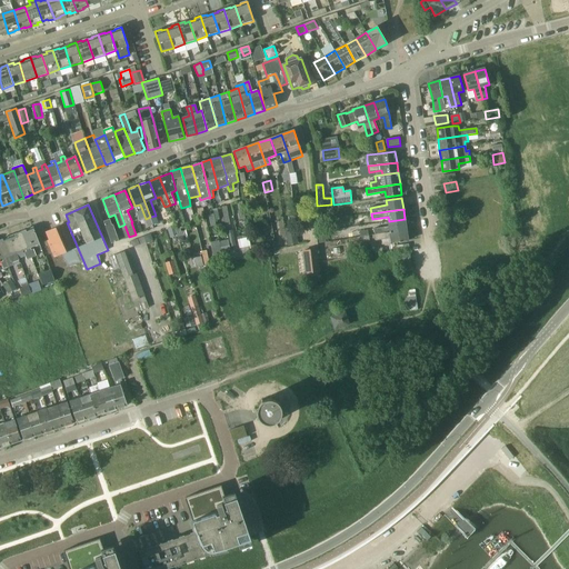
[(450,218),(451,229),(465,227),(462,216),(450,218)]
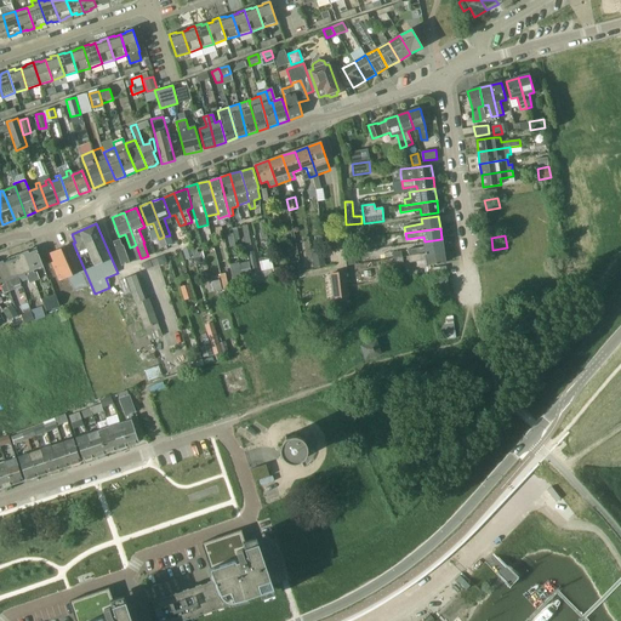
[(120,239),(113,241),(121,266),(130,263),(124,245),(123,245),(120,239)]
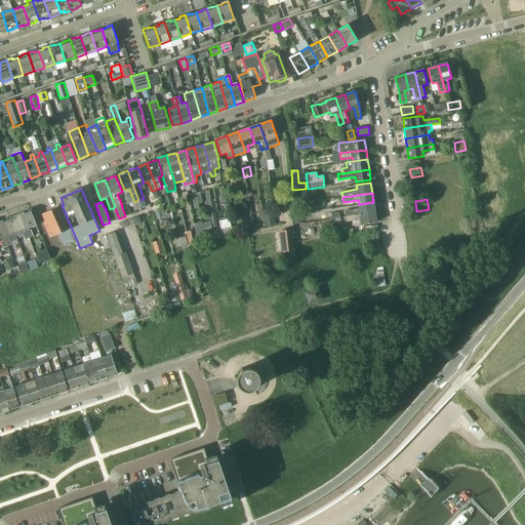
[(345,211),(346,216),(375,212),(373,202),(359,204),(360,208),(345,211)]
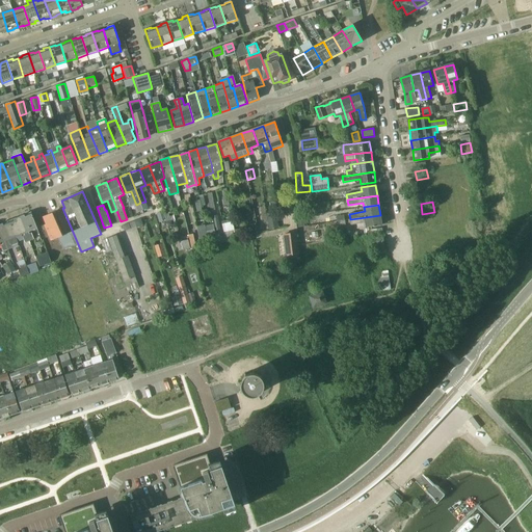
[(58,238),(63,250),(77,244),(80,253),(81,251),(62,208),(41,217),(51,241),(58,238)]
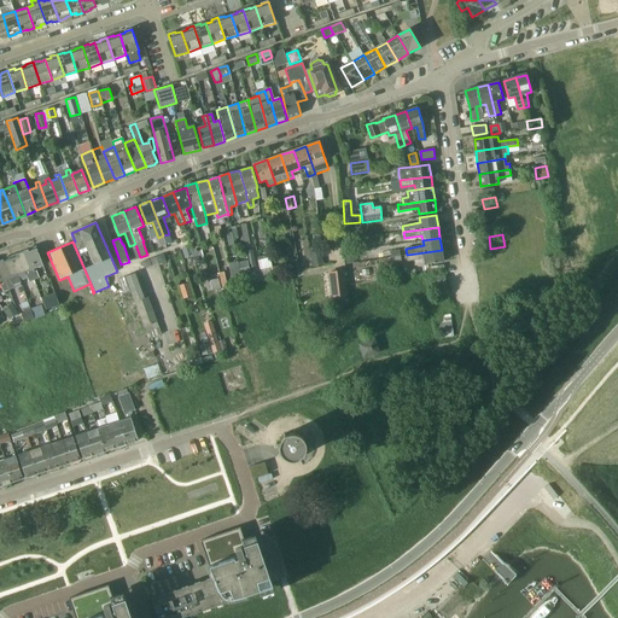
[(190,245),(182,248),(185,258),(192,256),(190,245)]
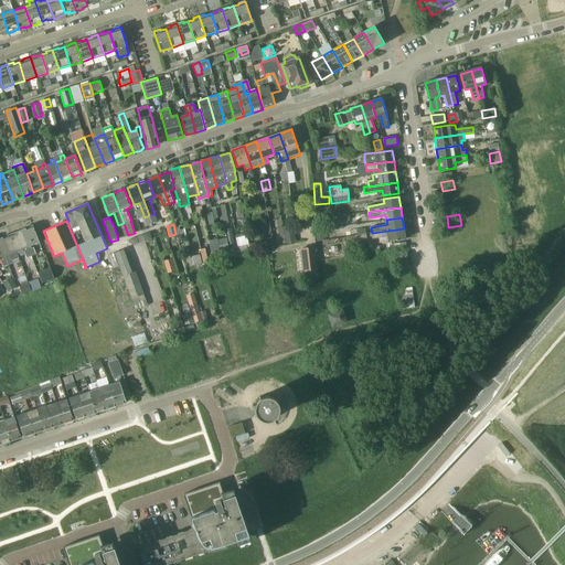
[(32,225),(21,230),(31,256),(31,255),(33,260),(38,259),(35,254),(33,247),(31,248),(30,246),(40,243),(32,225)]
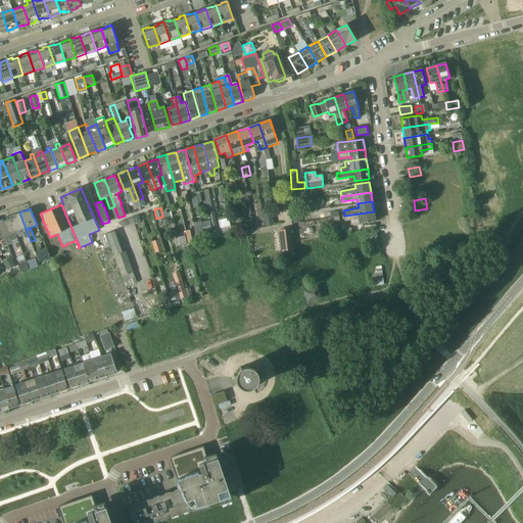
[(361,224),(375,222),(374,211),(344,216),(345,221),(360,219),(361,224)]
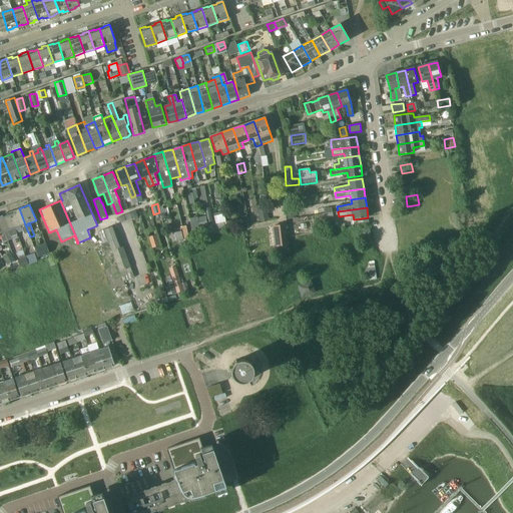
[(28,232),(19,208),(9,213),(15,228),(23,225),(24,227),(22,228),(24,233),(28,232)]
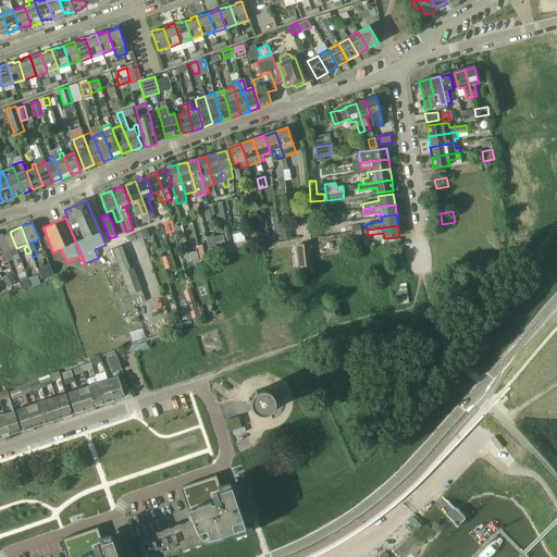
[(10,232),(0,235),(0,240),(8,261),(13,259),(10,254),(9,255),(8,251),(16,248),(10,232)]
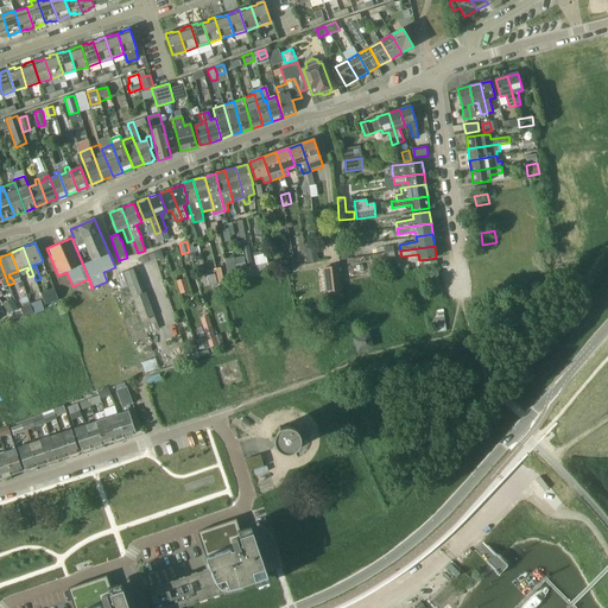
[(265,253),(254,255),(255,265),(257,265),(259,274),(268,272),(267,264),(267,263),(265,253)]
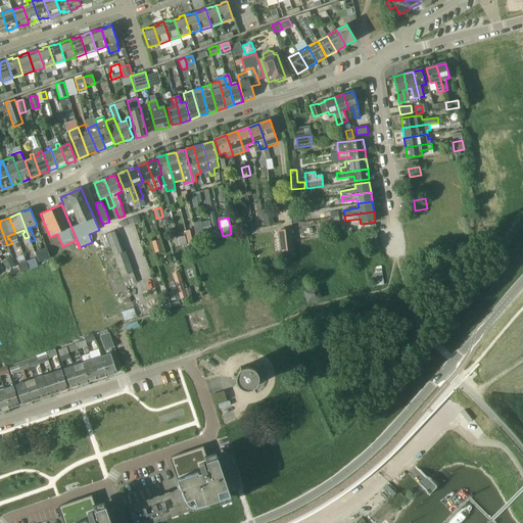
[(119,223),(121,228),(129,226),(127,220),(119,223)]
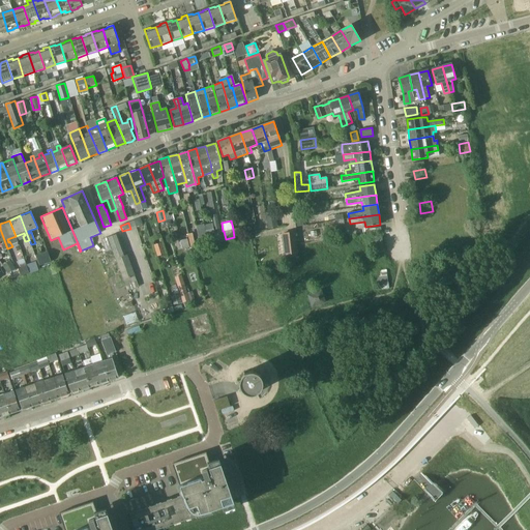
[(207,235),(208,243),(217,241),(215,233),(214,233),(212,224),(204,225),(206,235),(207,235)]
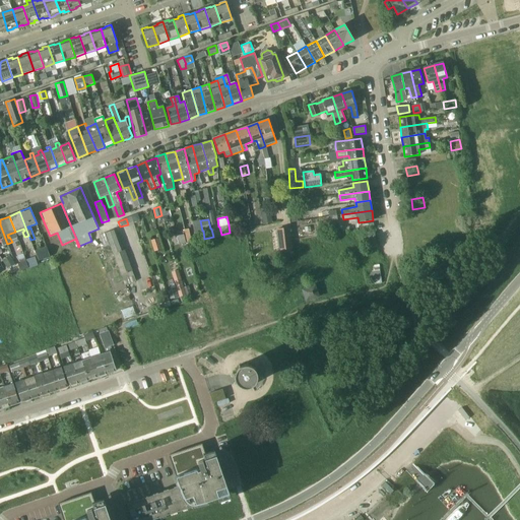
[(211,229),(213,237),(221,235),(219,226),(218,226),(211,229)]
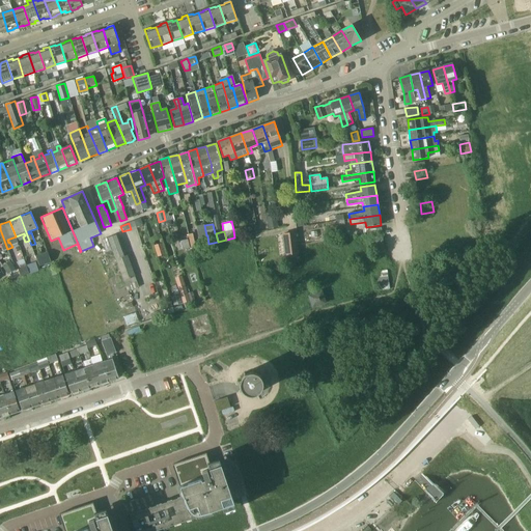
[(299,254),(297,232),(282,233),(284,255),(299,254)]
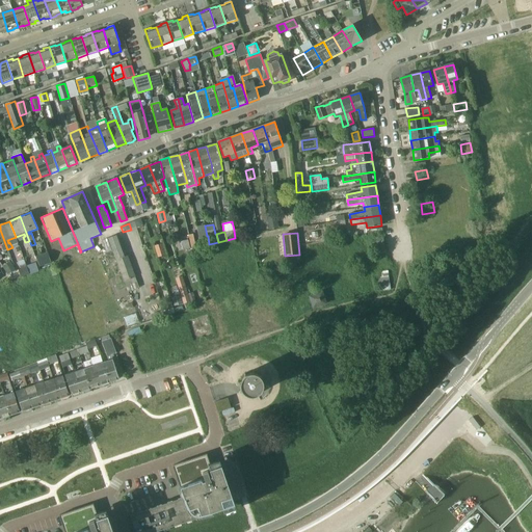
[(200,246),(202,246),(202,245),(200,237),(198,237),(197,234),(189,235),(190,242),(191,242),(192,247),(197,246),(200,245),(200,246)]
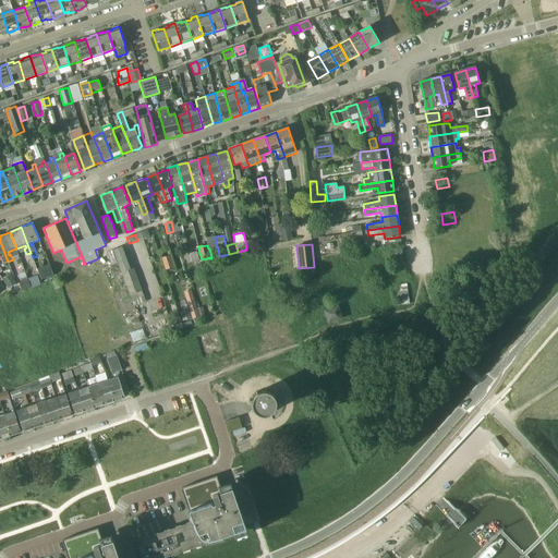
[(124,246),(112,250),(118,263),(134,306),(146,302),(134,268),(131,269),(130,267),(132,266),(124,246)]
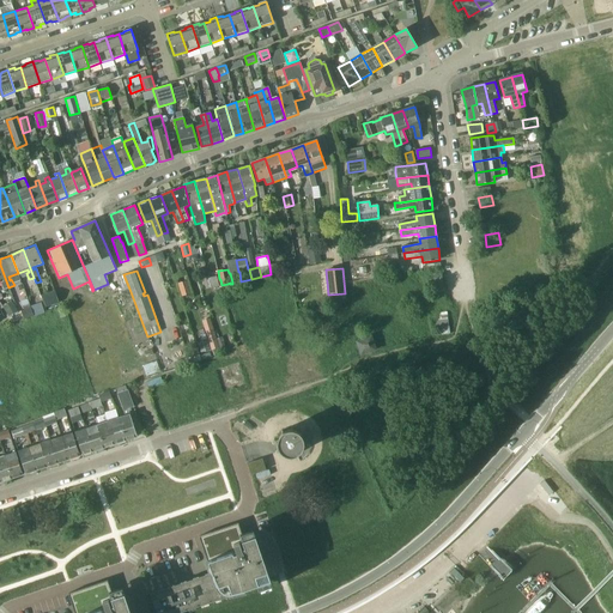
[(230,273),(232,283),(232,284),(241,281),(240,272),(238,272),(230,273)]
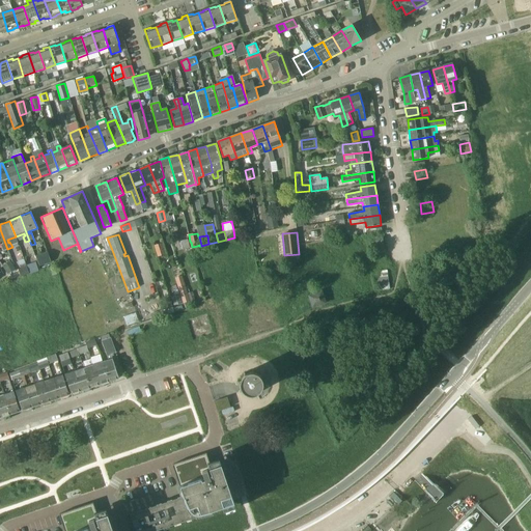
[(102,240),(106,252),(112,250),(107,238),(102,240)]
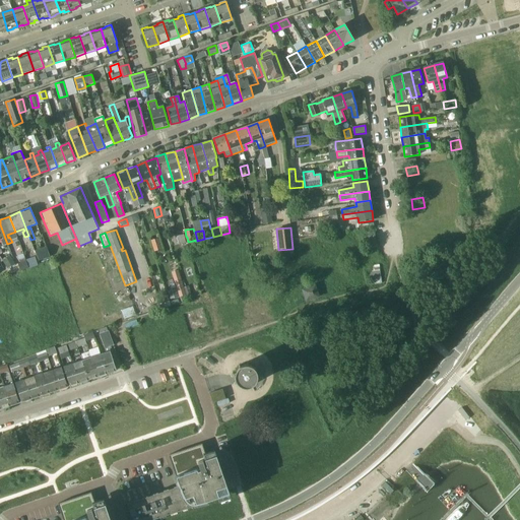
[(187,243),(189,242),(188,242),(187,237),(186,237),(184,237),(184,235),(177,236),(179,245),(187,243)]
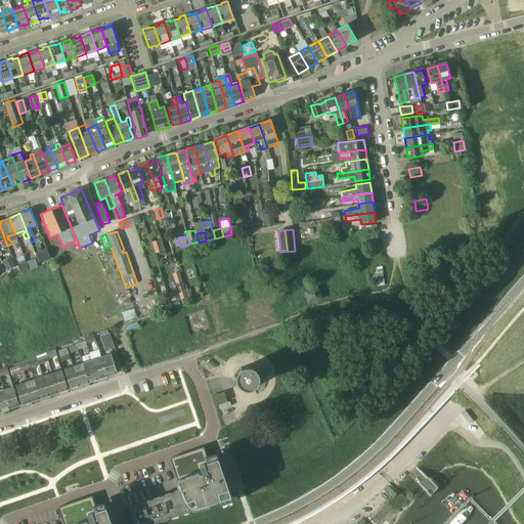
[(159,239),(151,243),(156,253),(163,250),(159,239)]
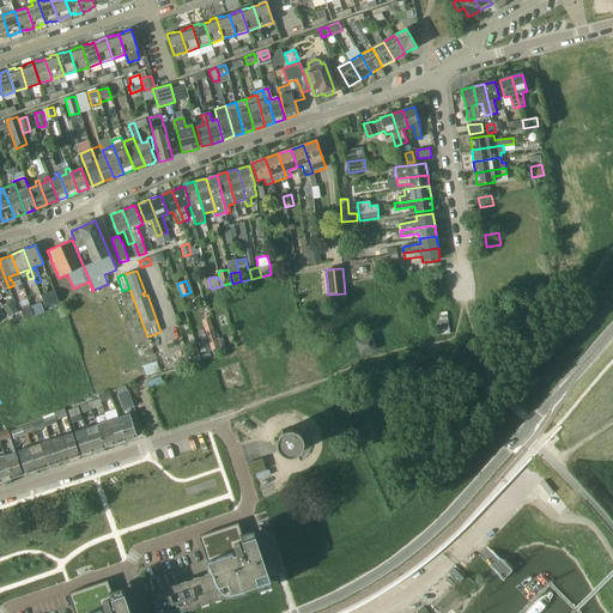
[(222,285),(223,285),(220,286),(223,293),(229,293),(228,292),(232,291),(230,284),(230,283),(228,284),(222,285)]
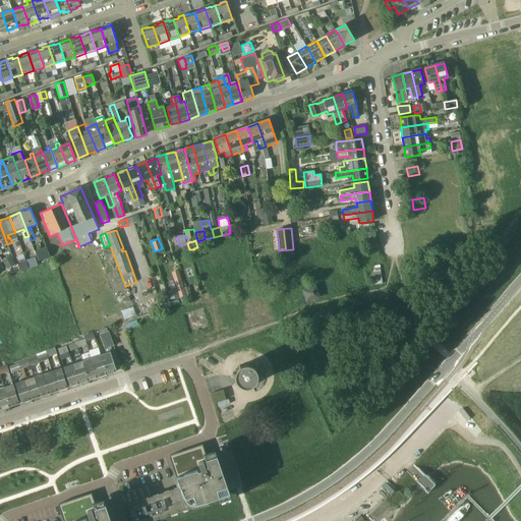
[(1,261),(7,270),(15,265),(9,255),(1,261)]
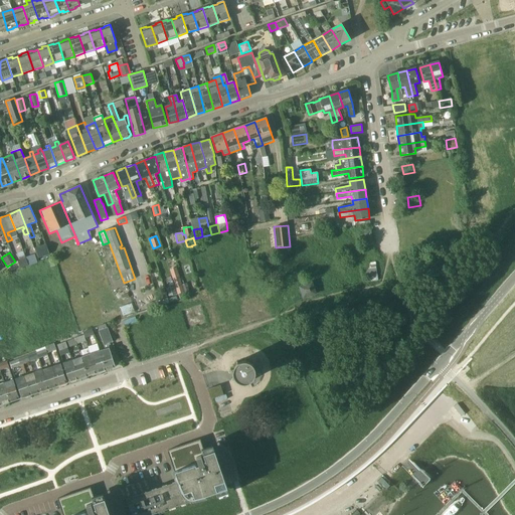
[(17,261),(20,269),(29,265),(26,256),(25,256),(24,252),(18,254),(20,261),(17,261)]
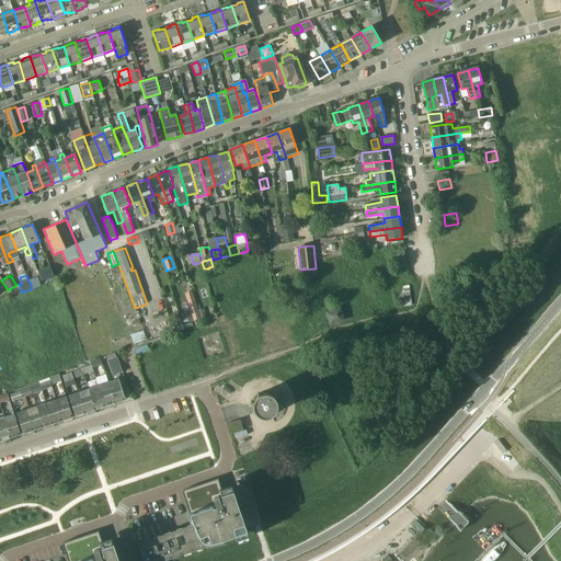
[(41,285),(38,276),(29,279),(32,288),(41,285)]
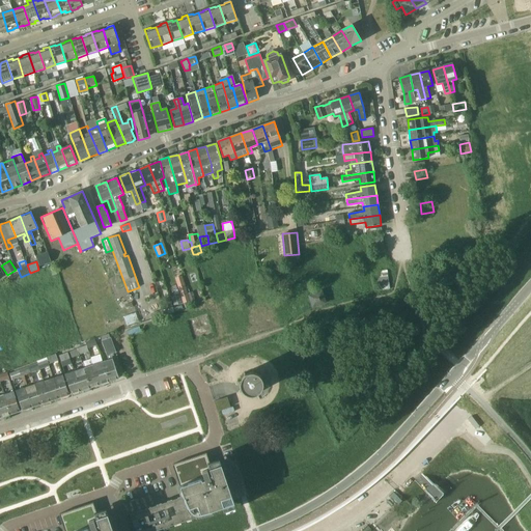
[(270,275),(276,272),(273,266),(267,269),(270,275)]
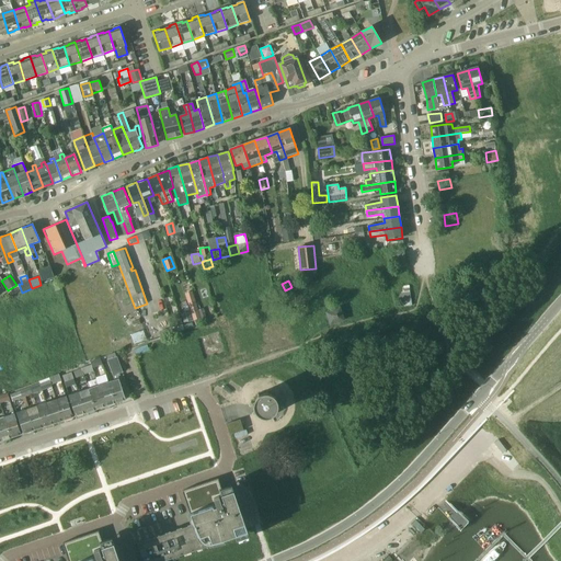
[(395,300),(411,298),(410,292),(399,294),(393,294),(395,300)]
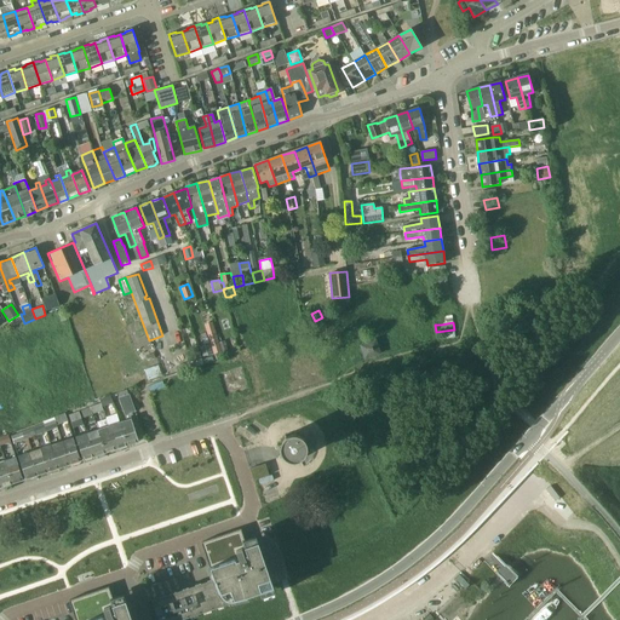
[(379,354),(375,342),(362,345),(367,357),(379,354)]
